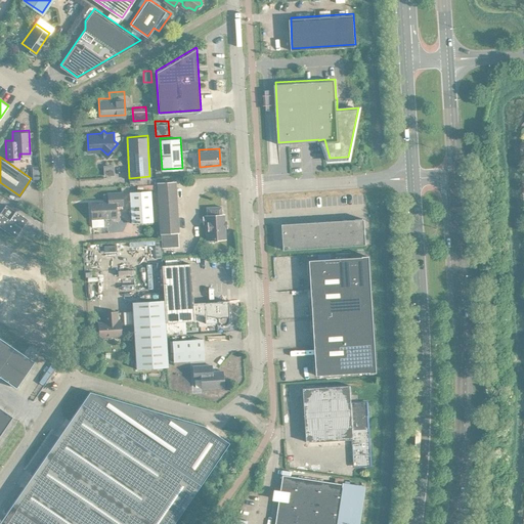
[(115,166),(104,166),(104,174),(115,174),(115,166)]
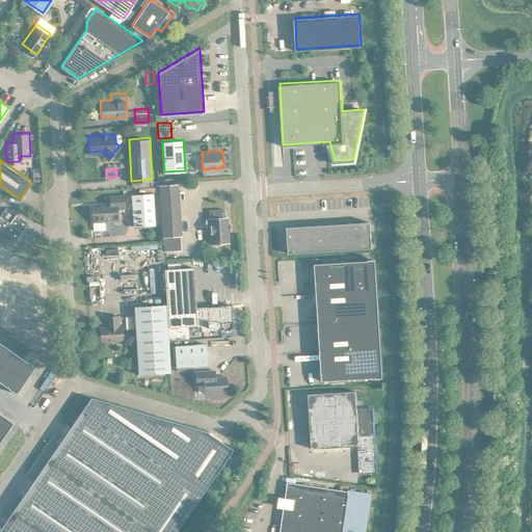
[(161,184),(164,234),(181,233),(178,183),(161,184)]
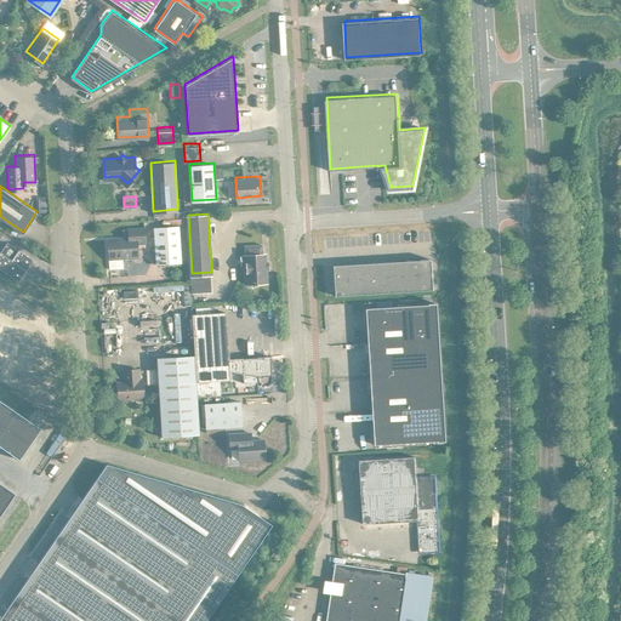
[(154,226),(157,262),(181,261),(178,223),(154,226)]
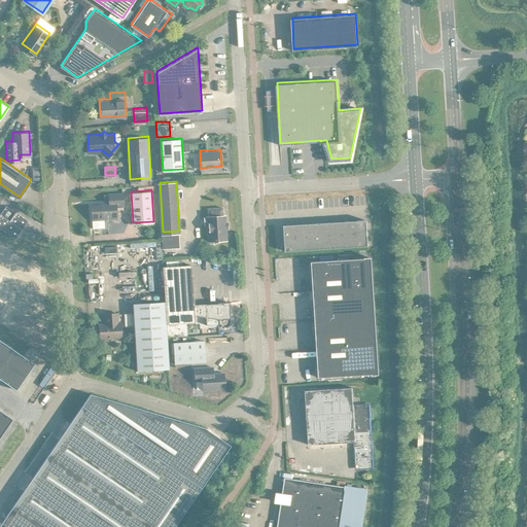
[(104,217),(108,220),(116,210),(116,204),(124,204),(123,191),(108,192),(109,200),(92,201),(93,218),(104,217)]
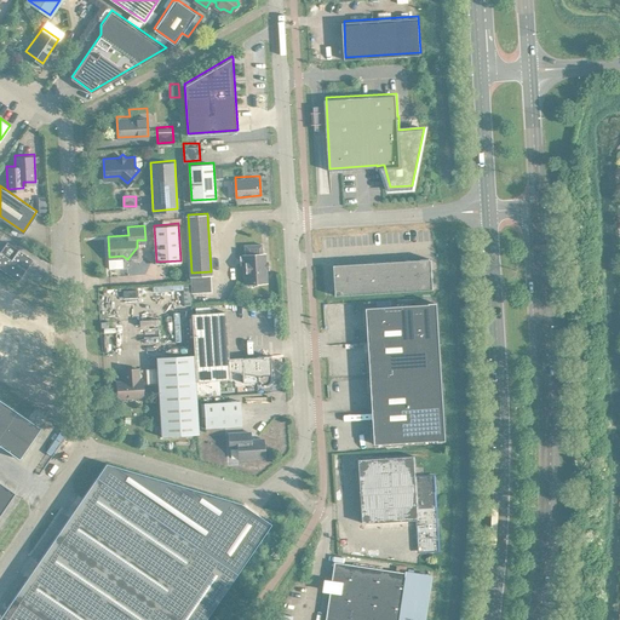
[(0,377),(58,418),(56,380),(39,382),(0,354),(0,305),(53,343),(51,317),(0,281),(0,230),(3,229),(0,227),(0,377)]
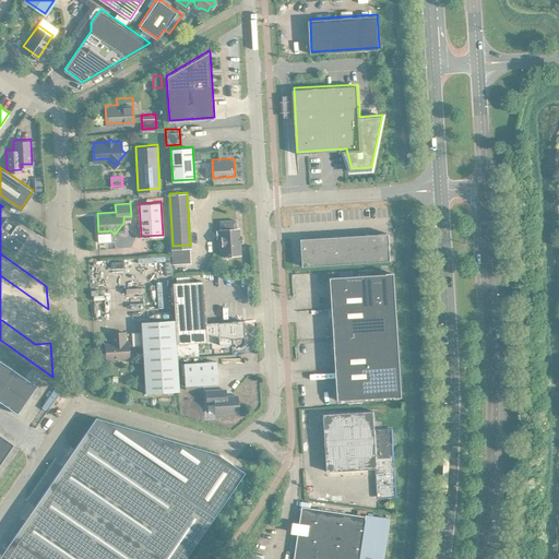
[(0,225),(0,239),(16,251),(30,232),(7,216),(0,225)]
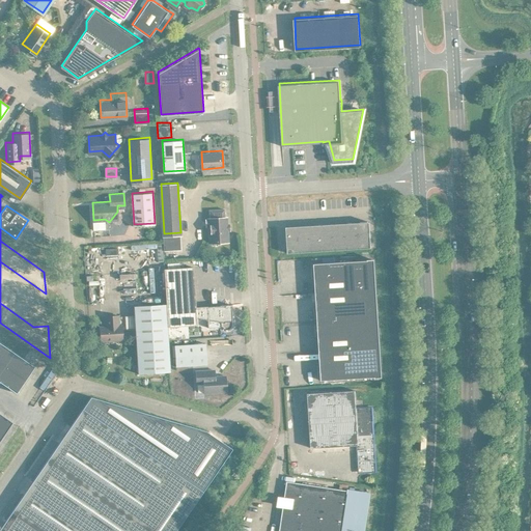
[(220,238),(223,241),(226,240),(228,238),(228,234),(227,232),(226,216),(225,216),(224,206),(210,207),(211,217),(210,217),(211,239),(220,238)]
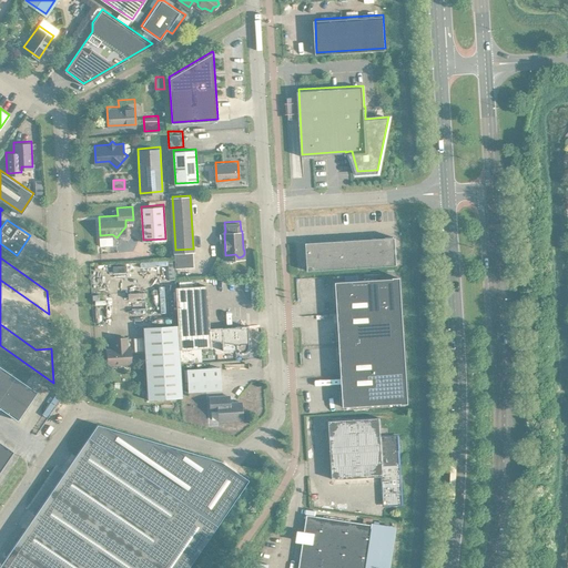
[(306,241),(308,269),(397,263),(396,235),(306,241)]
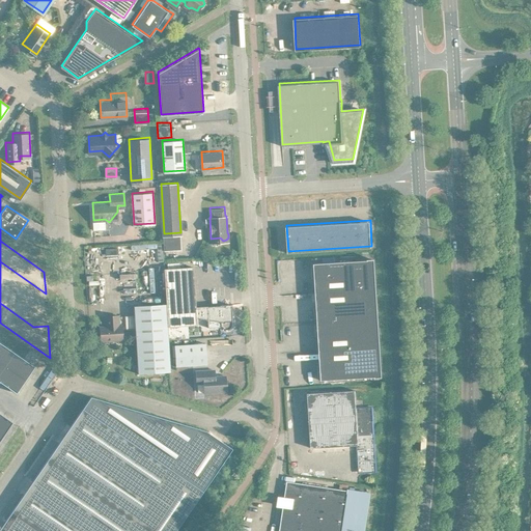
[(314,261),(322,379),(375,374),(375,375),(380,375),(372,257),(368,257),(368,258),(314,261)]
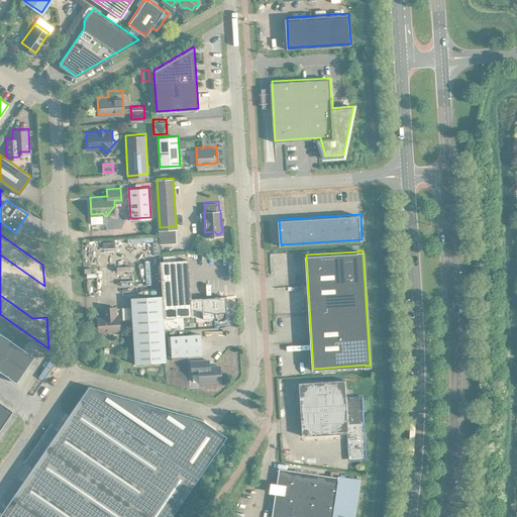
[(192,314),(191,308),(191,297),(188,257),(160,260),(164,316),(192,314)]
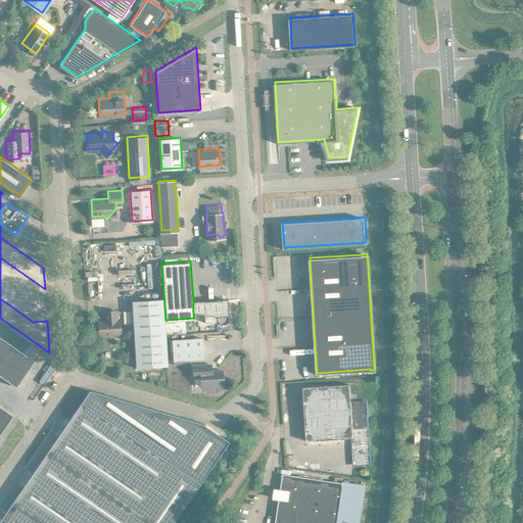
[(132,299),(136,366),(168,364),(163,297),(132,299)]
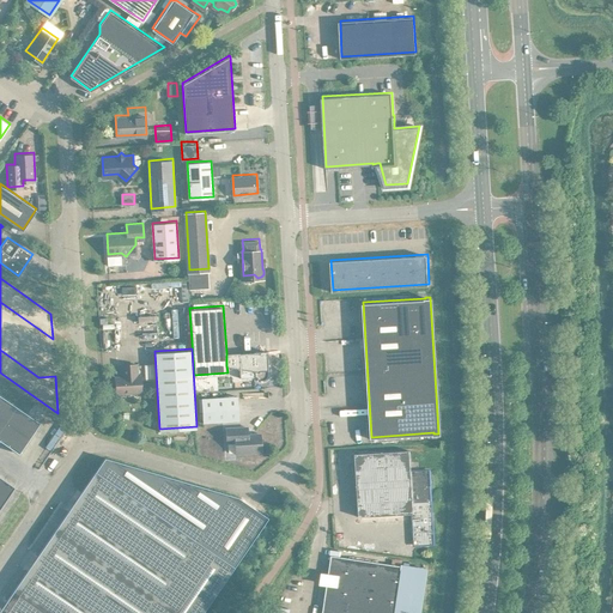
[(226,352),(226,365),(255,370),(255,372),(256,375),(258,376),(260,378),(262,378),(265,377),(267,376),(268,374),(268,371),(268,369),(267,350),(254,350),(254,351),(240,352),(240,351),(238,351),(238,352),(226,352)]
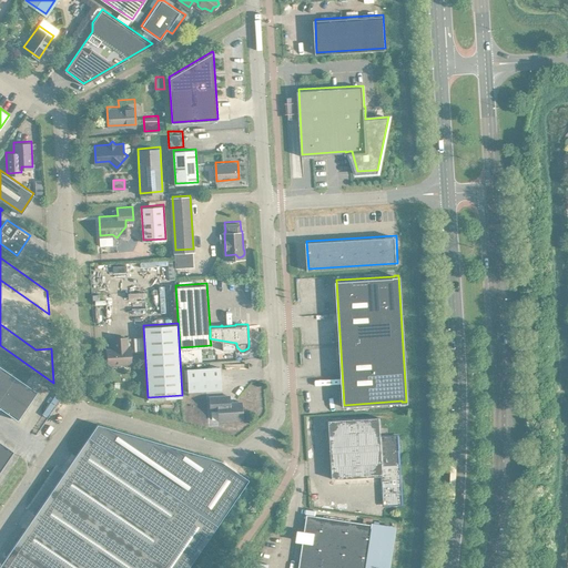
[(107,347),(108,363),(131,362),(130,346),(128,346),(127,335),(113,336),(113,347),(107,347)]
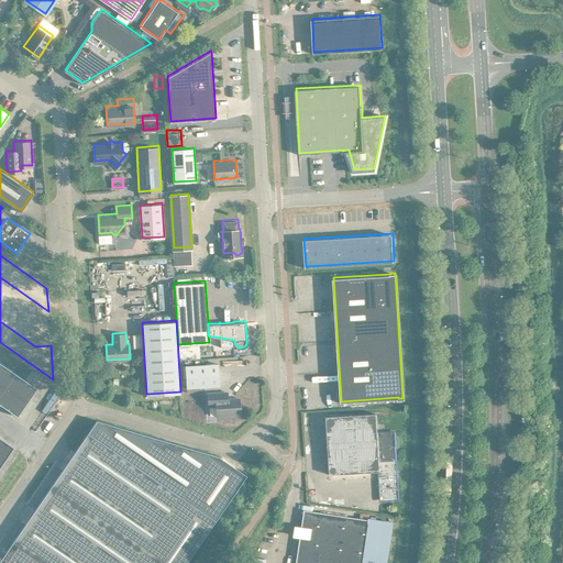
[(0,403),(18,415),(36,386),(0,361),(0,403)]
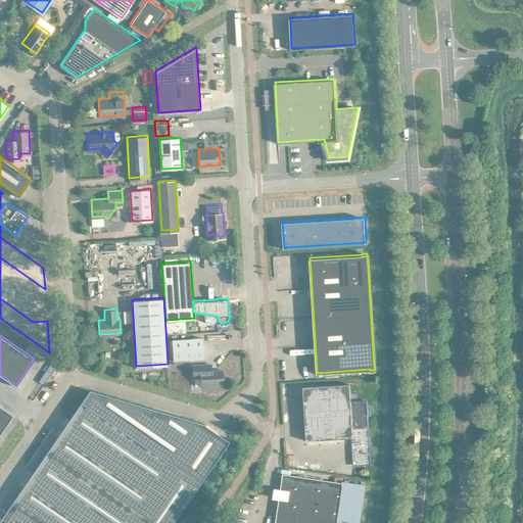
[(172,338),(173,359),(204,357),(202,336),(172,338)]
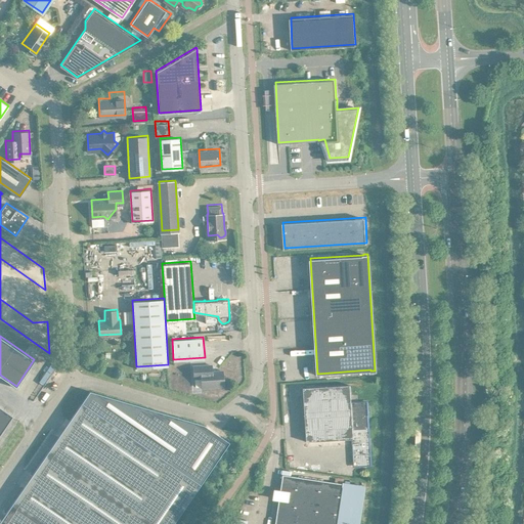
[(222,369),(210,369),(209,363),(193,364),(193,377),(201,376),(202,386),(223,385),(223,381),(225,379),(225,375),(223,374),(222,369)]
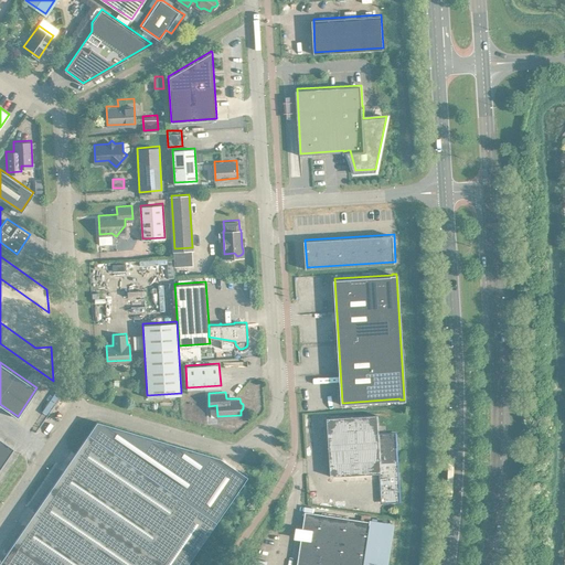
[(328,416),(330,464),(331,475),(381,471),(382,500),(400,499),(396,432),(379,432),(377,413),(328,416)]
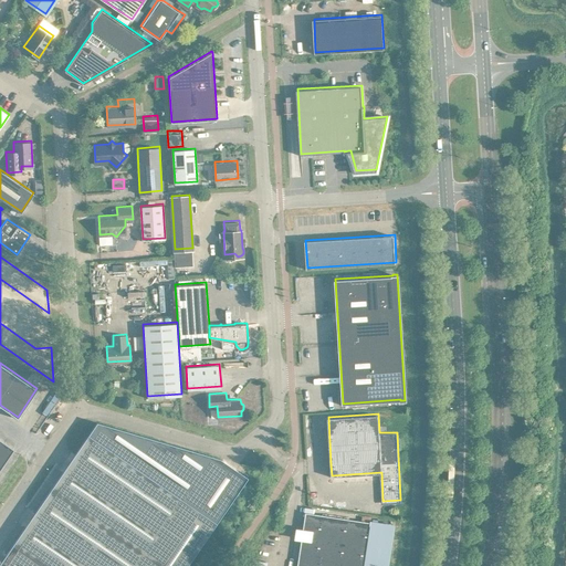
[(0,561),(0,565),(185,565),(216,522),(248,477),(219,457),(96,420),(87,433),(12,543),(0,561)]
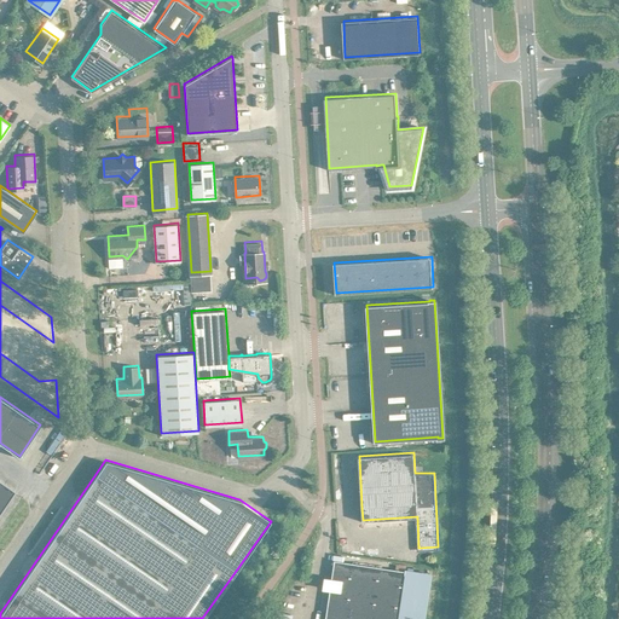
[(0,508),(13,489),(0,479),(0,508)]
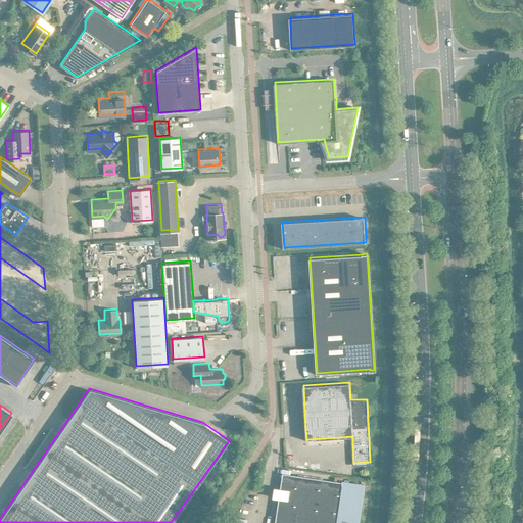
[(281,488),(279,488),(278,496),(279,496),(275,522),(354,522),(361,482),(344,480),(344,481),(283,472),(281,488)]
